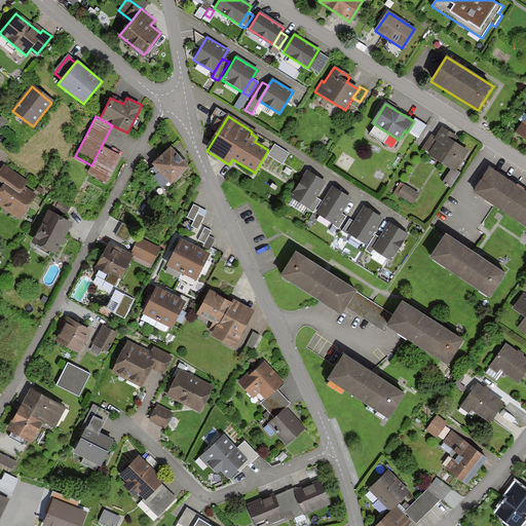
[(415,119),(414,121),(407,133),(417,139),(425,125),(415,119)]
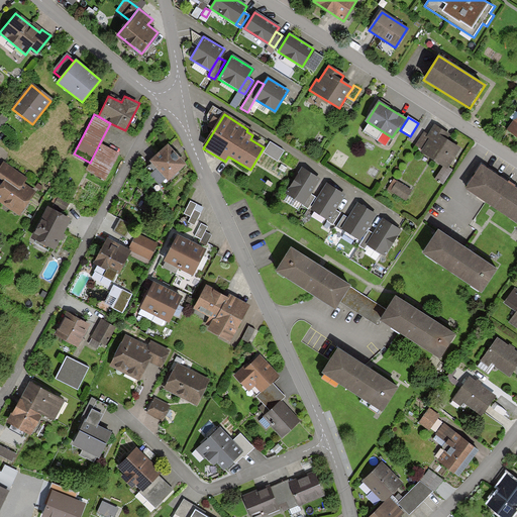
[(451,171),(447,169),(459,148),(445,139),(448,134),(434,125),(427,136),(423,133),(415,146),(423,150),(422,152),(443,167),(435,180),(442,185),(451,171)]
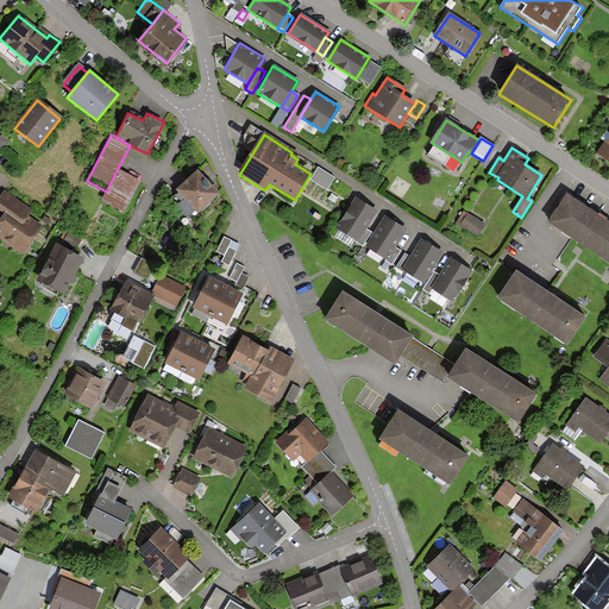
[(382,163),(375,158),(369,169),(376,174),(382,163)]
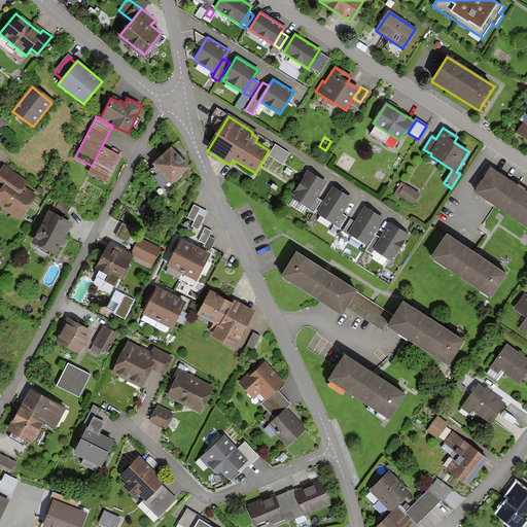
[(120,154),(102,145),(92,166),(89,172),(107,181),(120,154)]
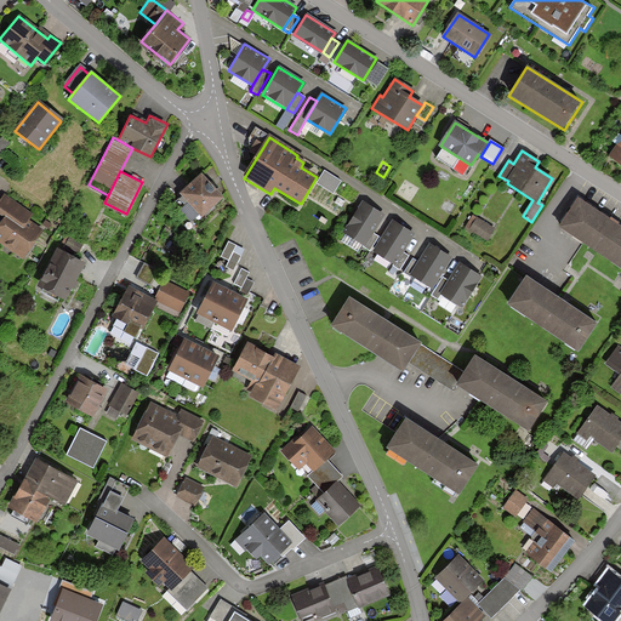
[(335,174),(326,187),(336,193),(345,178),(335,174)]
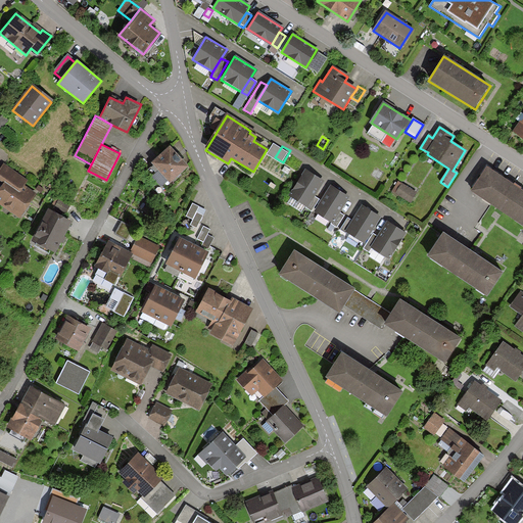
[(188,168),(170,147),(151,163),(154,167),(147,174),(160,188),(168,182),(169,184),(188,168)]
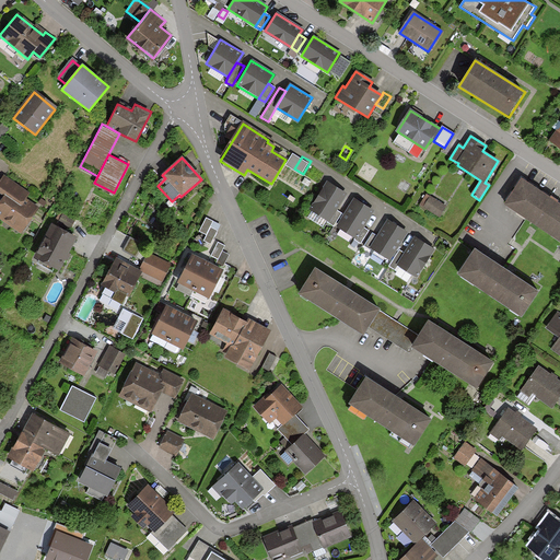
[(30,193),(2,175),(0,177),(0,218),(20,232),(36,208),(24,200),(30,193)]
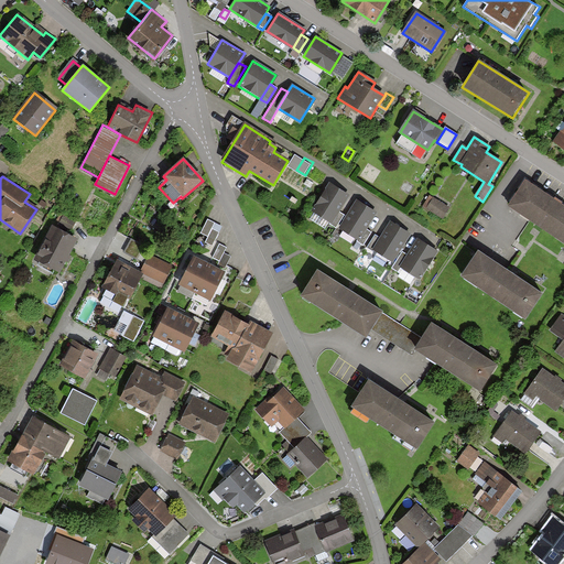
[(563,206),(527,182),(509,207),(563,243),(563,206)]
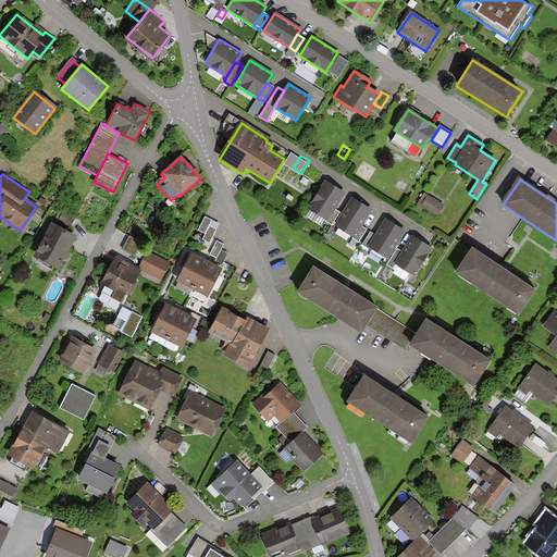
[(343,193),(325,182),(309,209),(326,220),(332,209),(343,193)]
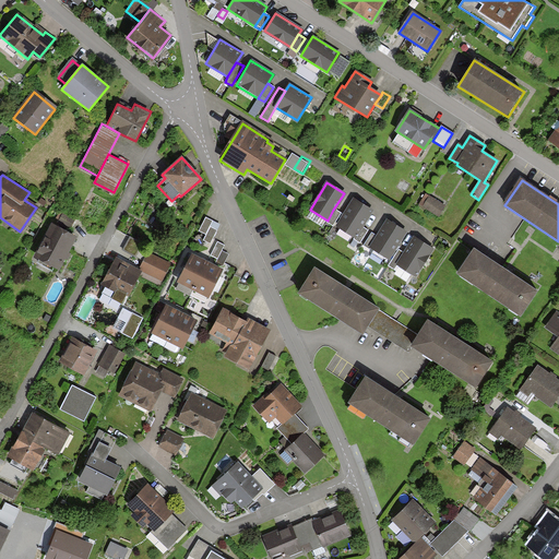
[(443,204),(425,193),(418,204),(437,215),(443,204)]
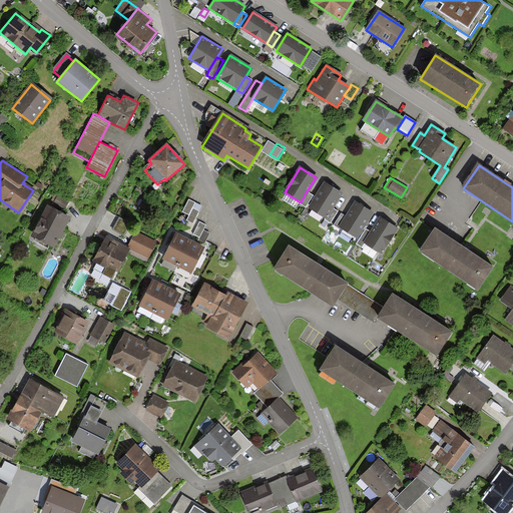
[(340,191),(323,182),(309,207),(325,217),(330,208),(340,191)]
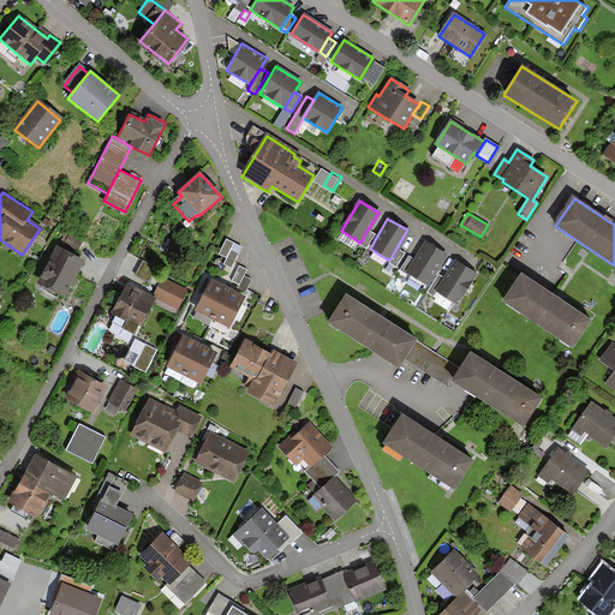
[(374,236),(366,231),(360,243),(358,245),(365,250),(374,236)]
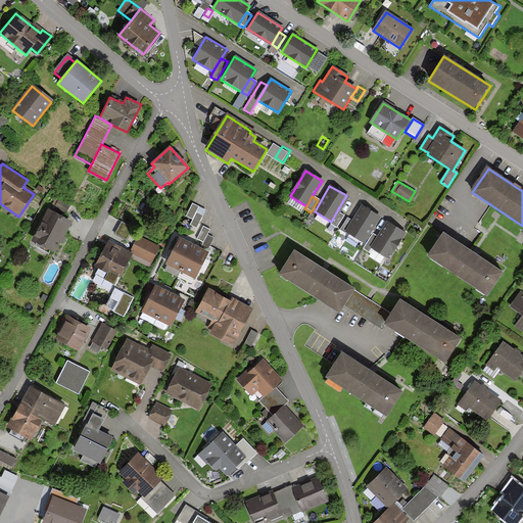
[(68,206),(58,200),(54,208),(64,215),(68,206)]
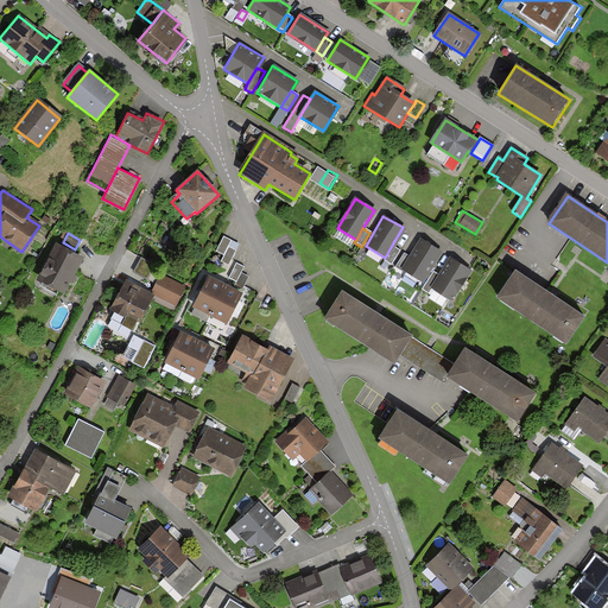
[(230,240),(222,236),(215,252),(223,255),(227,246),(230,240)]
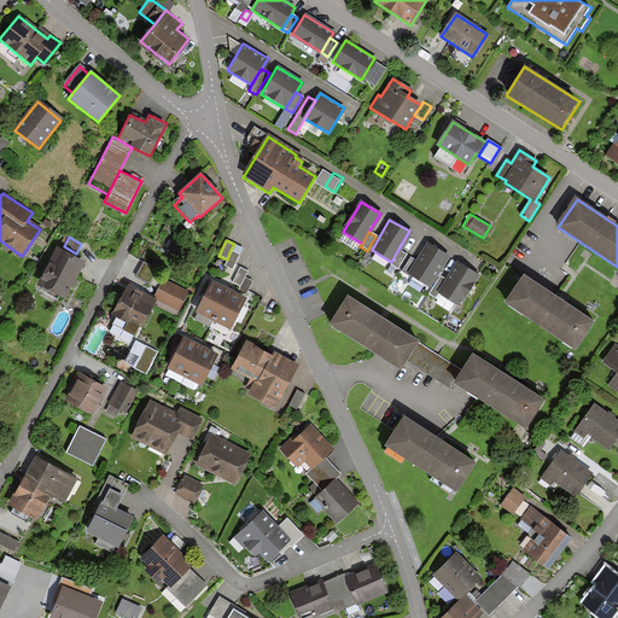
[(447,255),(426,244),(417,261),(409,274),(429,285),(447,255)]
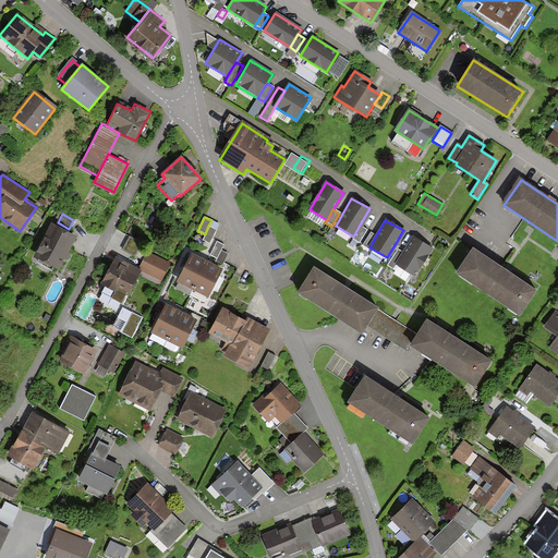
[(75,239),(51,226),(34,257),(58,270),(75,239)]
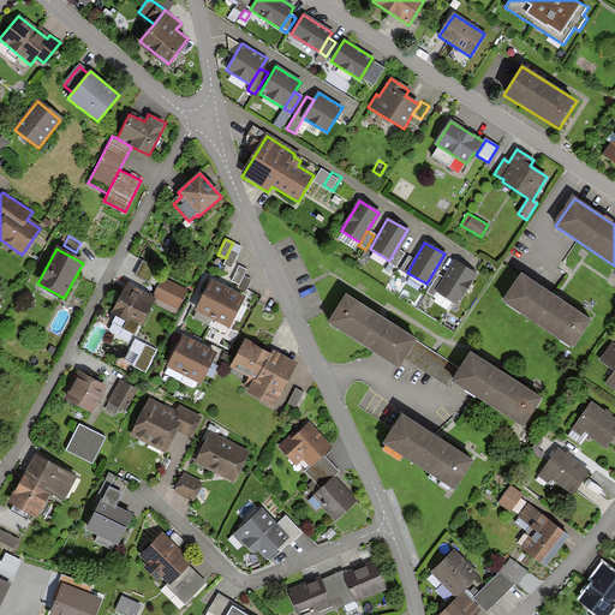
[(238,252),(230,249),(226,258),(222,264),(231,268),(238,252)]
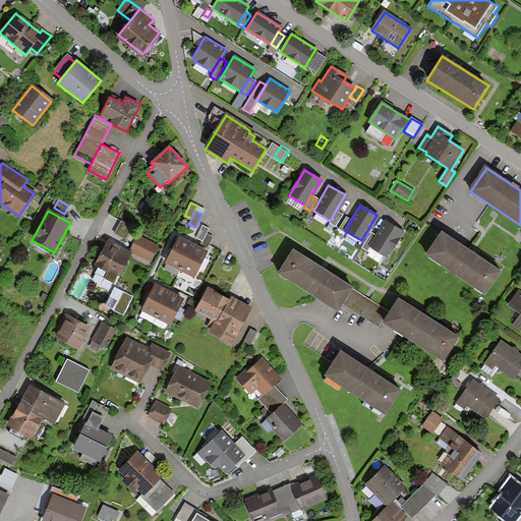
[(342,216),(335,212),(330,221),(328,224),(335,227),(342,216)]
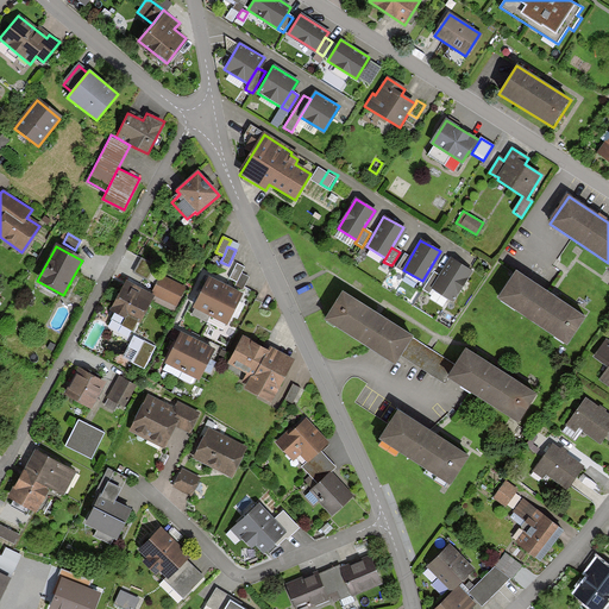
[(403,270),(410,257),(403,253),(394,268),(402,272),(403,270)]
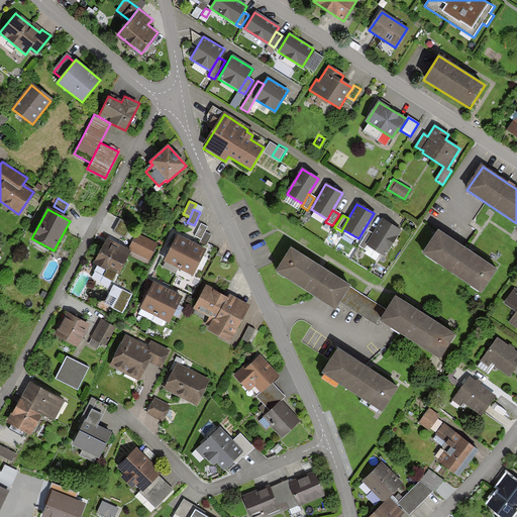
[(130,225),(119,219),(113,231),(124,236),(130,225)]
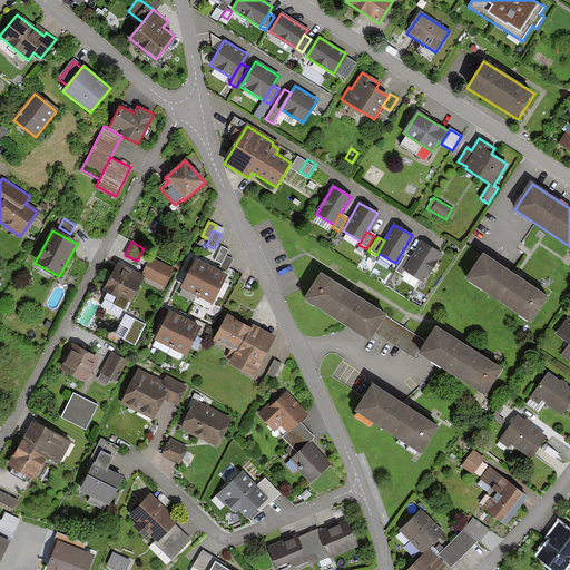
[(440,254),(422,242),(412,258),(404,271),(422,282),(440,254)]
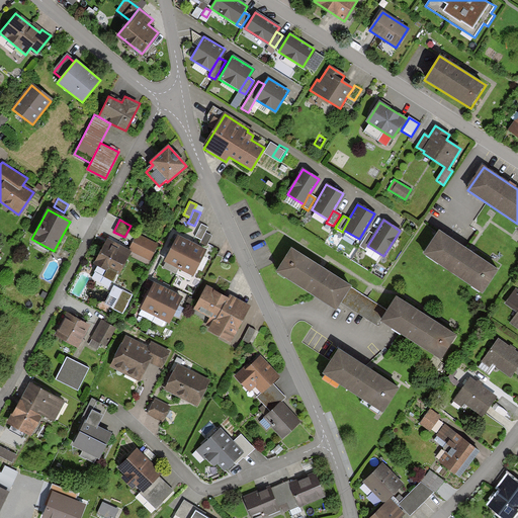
[(207,226),(200,223),(194,236),(200,239),(204,232),(207,226)]
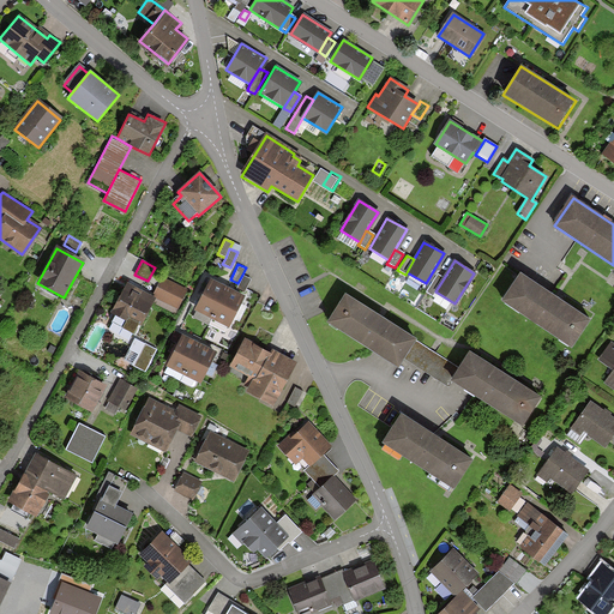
[(435,292),(444,278),(437,274),(426,293),(432,296),(435,292)]
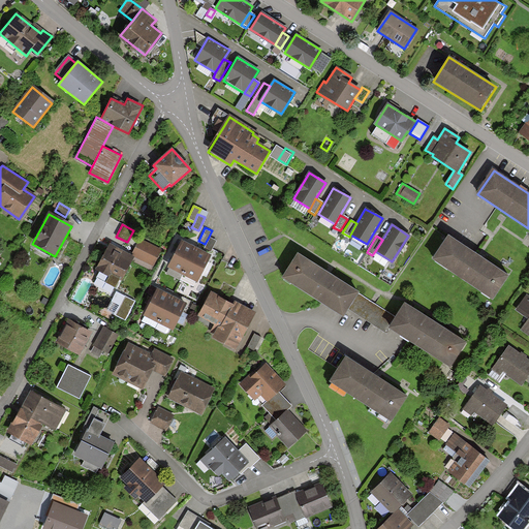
[(508,274),(448,236),(433,259),(493,299),(508,274)]
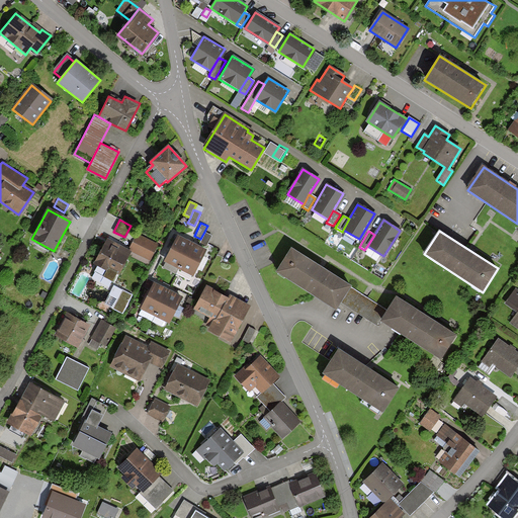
[(211,235),(204,232),(200,239),(198,244),(204,247),(211,235)]
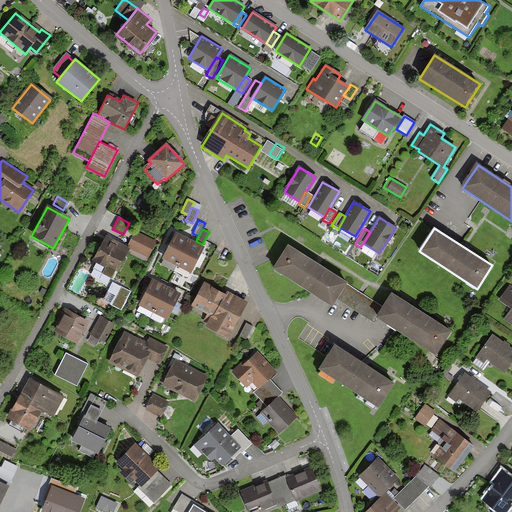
[(129,249),(127,253),(146,262),(156,243),(134,232),(126,247),(129,249)]
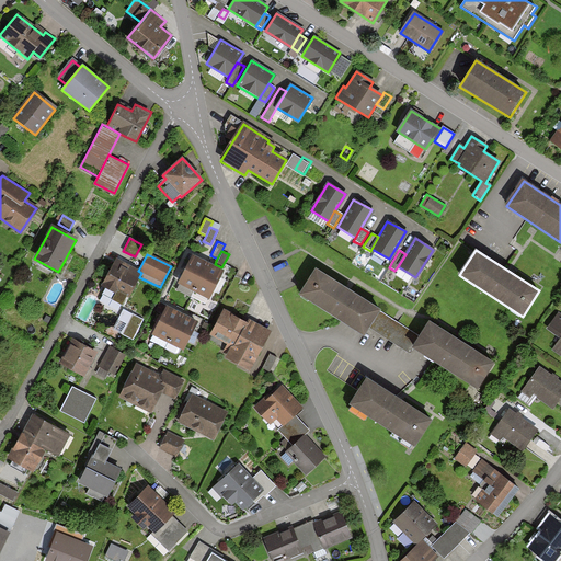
[(194,292),(207,265),(192,256),(179,284),(194,292)]
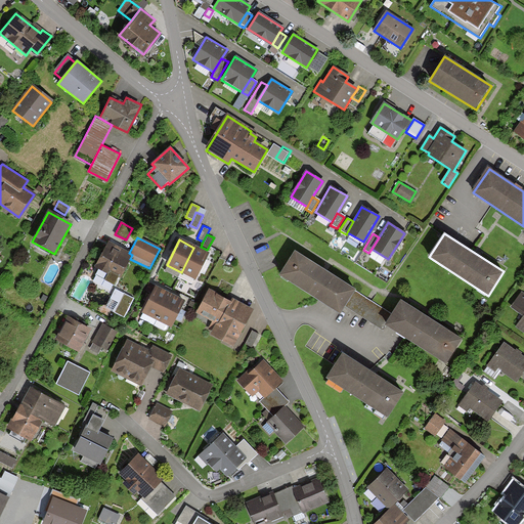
[(129,253),(108,243),(95,268),(107,274),(108,270),(121,276),(130,259),(132,255),(129,253)]
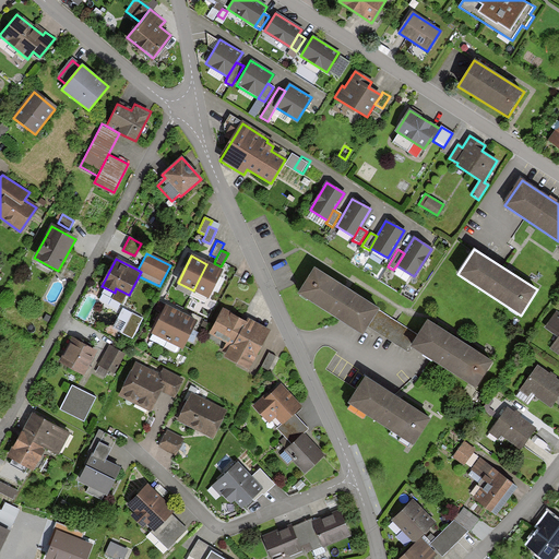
[(206,264),(193,290),(209,298),(222,271),(206,264)]
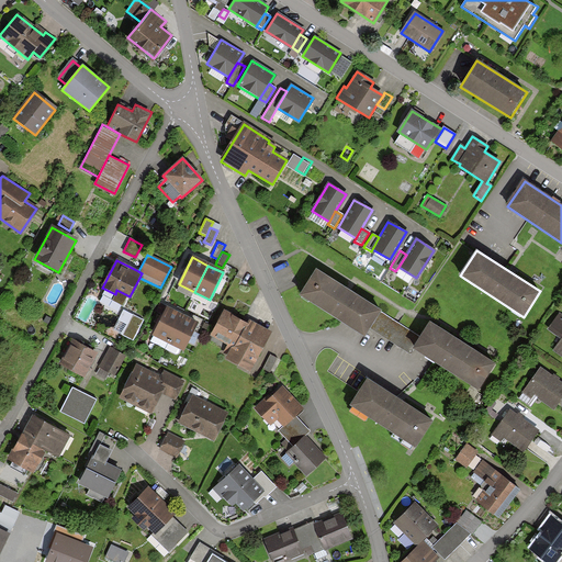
[(380,310),(316,271),(300,296),(364,336),(369,329),(378,313),(380,310)]
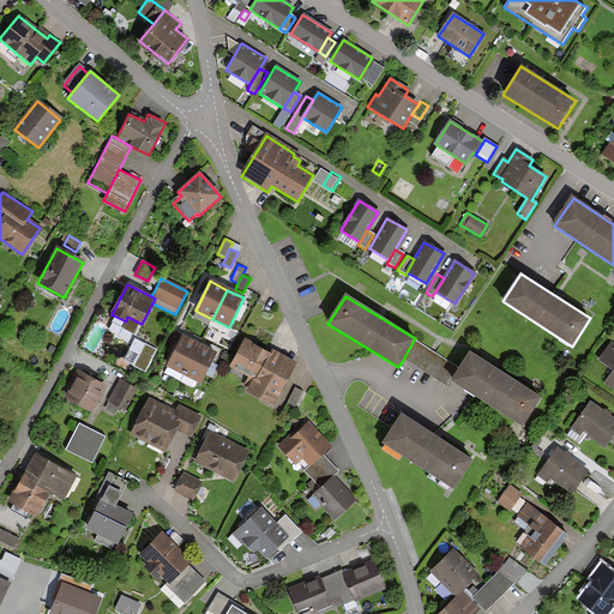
[(185,375),(199,345),(182,337),(168,367),(185,375)]
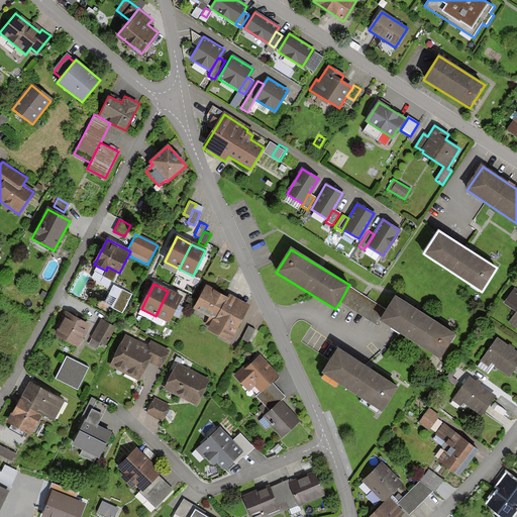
[(227,299),(206,288),(195,311),(214,320),(209,330),(231,341),(248,306),(229,296),(227,299)]
